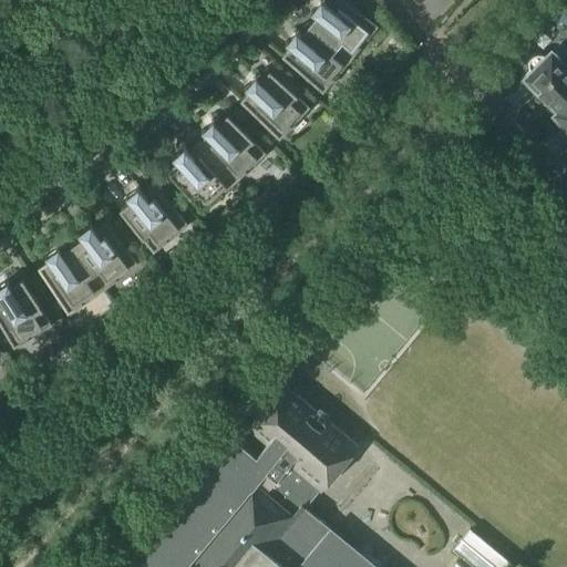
[(309,24),(349,58),(377,26),(343,0),(328,0),(326,3),(322,0),(318,0),(310,10),(317,14),(309,24)]
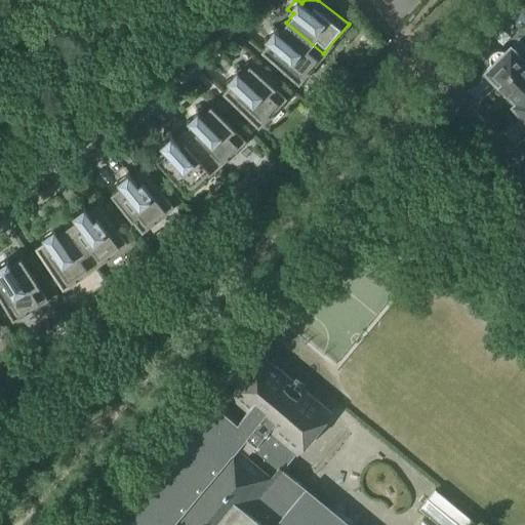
[(298,84),(323,53),(286,23),(278,32),(273,27),(264,38),(269,42),(261,51),(298,84)]
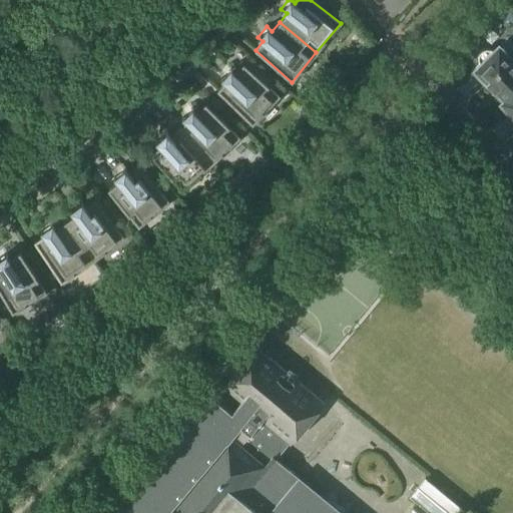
[(480,65),(476,69),(487,80),(489,82),(506,99),(512,91),(512,62),(498,47),(494,52),(492,50),(491,49),(489,49),(487,49),(486,49),(484,49),(483,50),(481,51),(479,53),(478,55),(478,56),(478,58),(478,61),(478,62),(479,64),(480,65)]
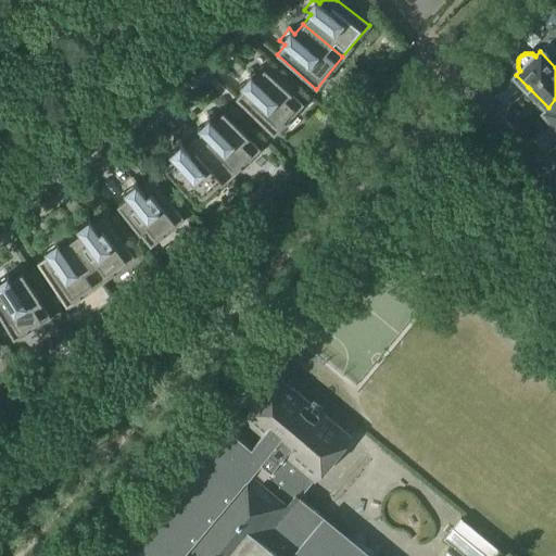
[(303,104),(264,68),(255,78),(250,73),(239,84),(244,89),(236,98),(274,135),(303,104)]
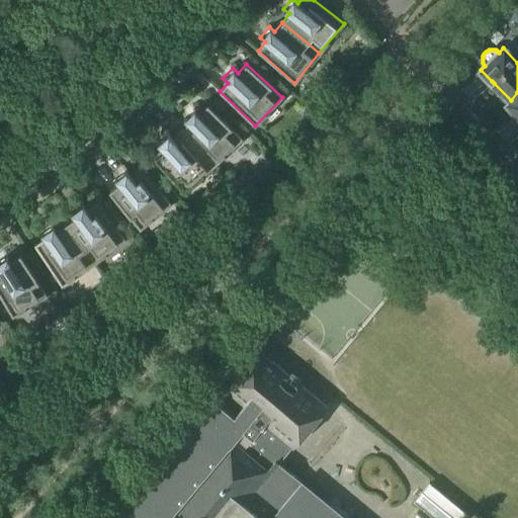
[(517,92),(511,100),(508,103),(517,113),(517,92)]
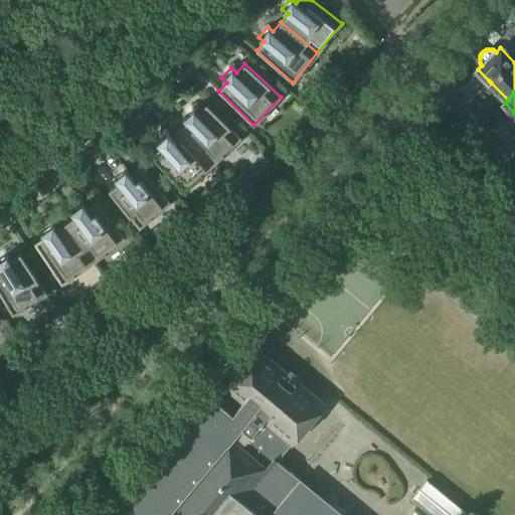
[(179,129),(212,164),(240,138),(206,104),(197,112),(193,107),(183,117),(187,122),(179,129)]
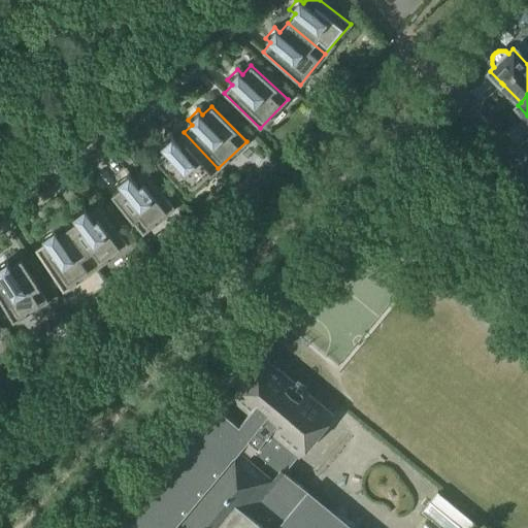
[(189,196),(218,168),(184,132),(175,140),(170,135),(160,144),(165,150),(156,158),(189,196)]
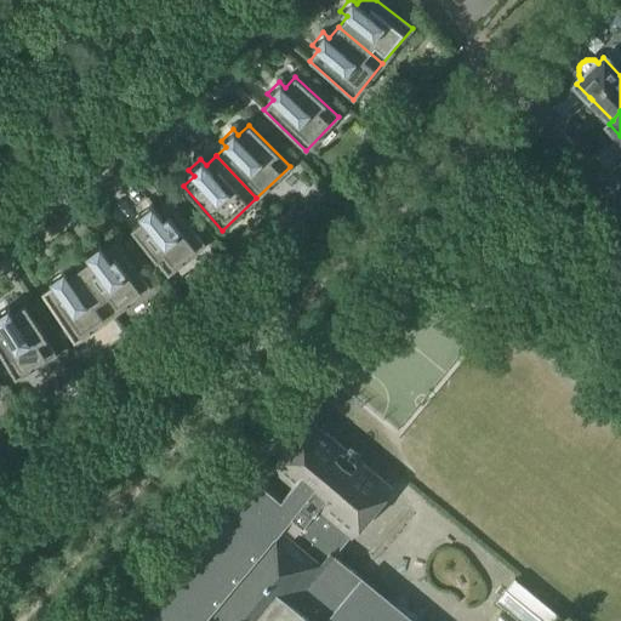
[(204,244),(167,200),(155,209),(151,203),(137,214),(143,220),(131,228),(167,274),(204,244)]
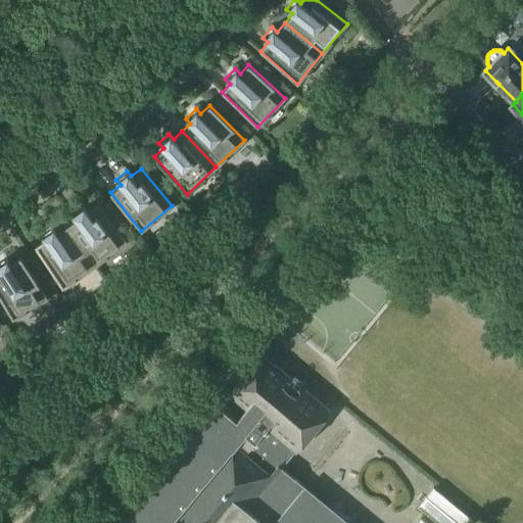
[(238,187),(245,194),(252,187),(245,179),(238,187)]
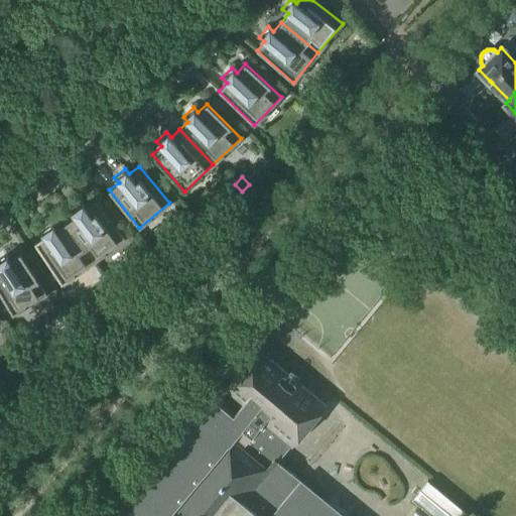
[(342,190),(350,197),(355,191),(347,184),(342,190)]
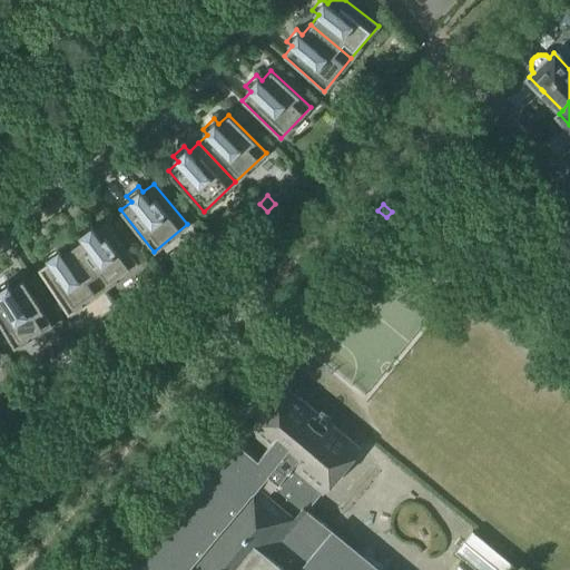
[(72,245),(102,290),(138,265),(106,222),(95,229),(90,224),(78,233),(82,238),(72,245)]
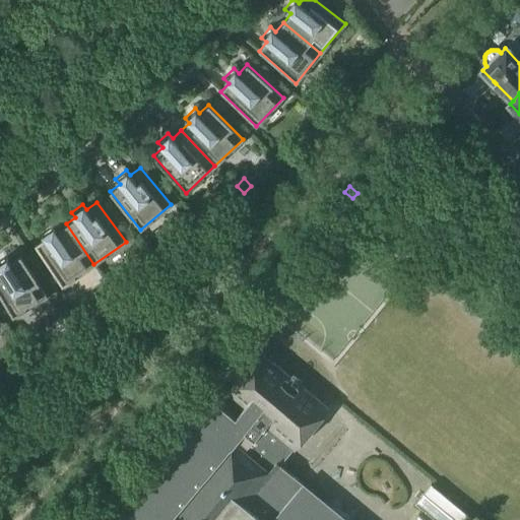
[(62,286),(93,264),(66,223),(57,231),(53,225),(42,234),(45,239),(35,246),(62,286)]
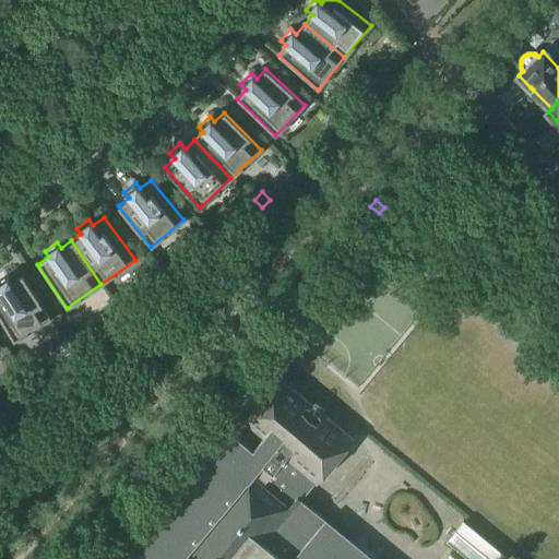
[(50,319),(22,274),(11,282),(7,275),(0,278),(0,319),(14,342),(50,319)]
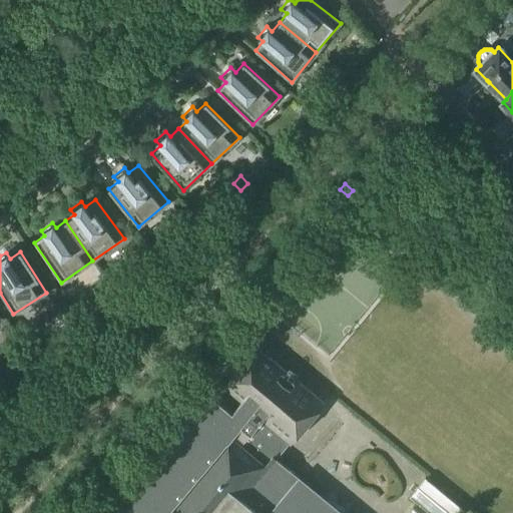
[(162,265),(169,274),(176,269),(169,260),(162,265)]
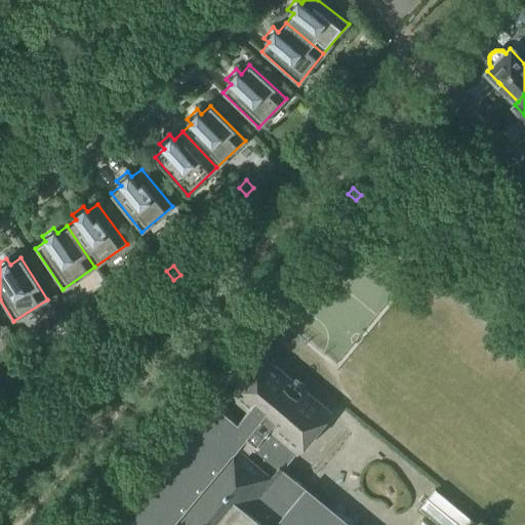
[(127,309),(134,318),(143,313),(135,303),(127,309)]
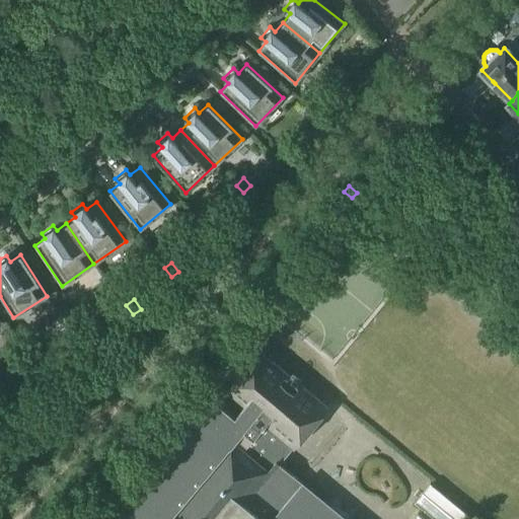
[(342,518),(301,485),(303,483),(277,461),(291,444),(295,447),(327,406),(251,344),(219,383),(220,384),(211,395),(210,394),(106,518),(105,518),(342,518)]
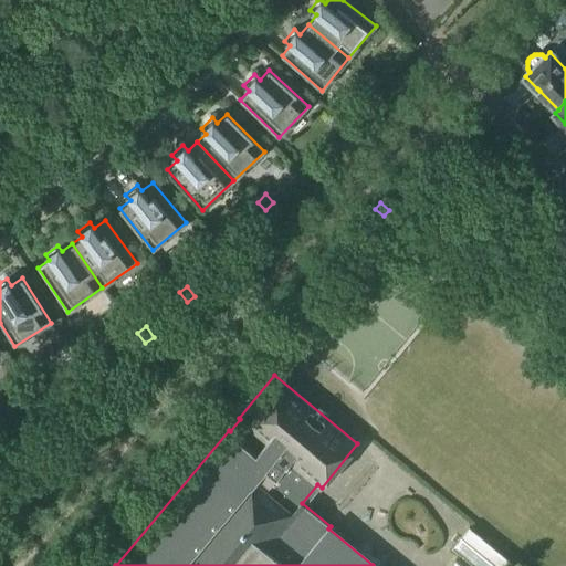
[(469,526),(451,548),(473,565),(507,565),(512,562),(469,526)]
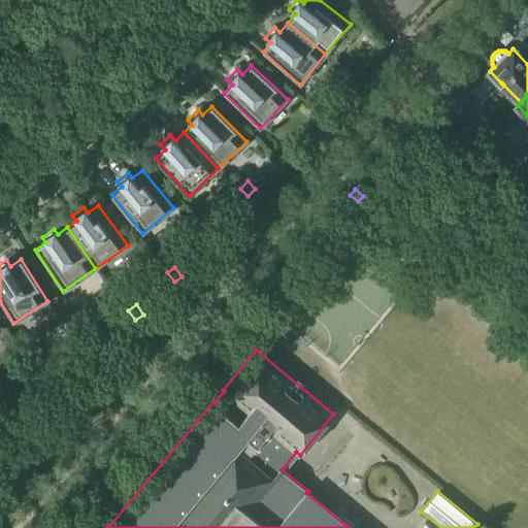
All buildings are outlined.
